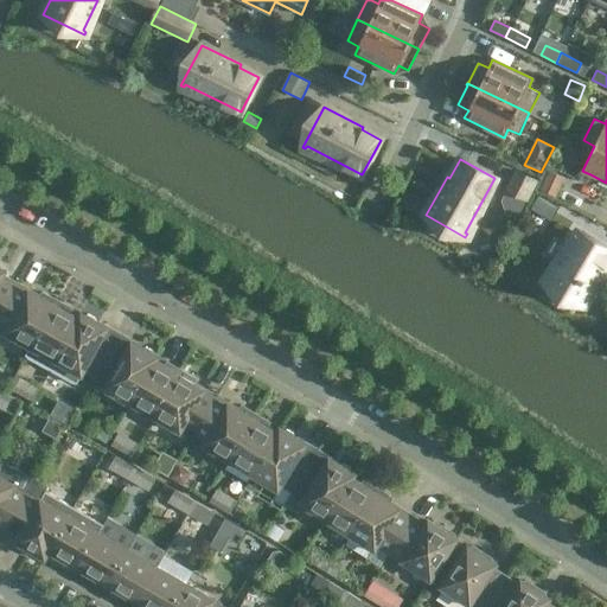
[(529,198),(540,176),(517,165),(506,189),(529,198)]
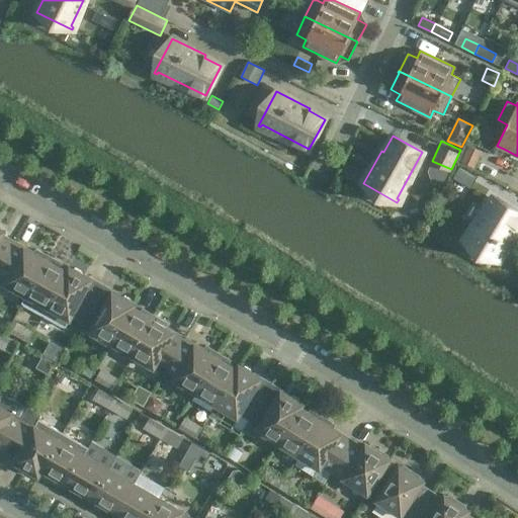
[(483,150),(469,145),(461,162),(475,168),(483,150)]
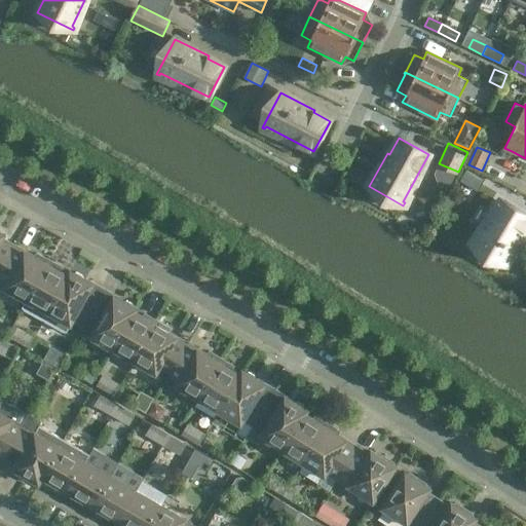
[(485,180),(467,170),(460,182),(478,192),(485,180)]
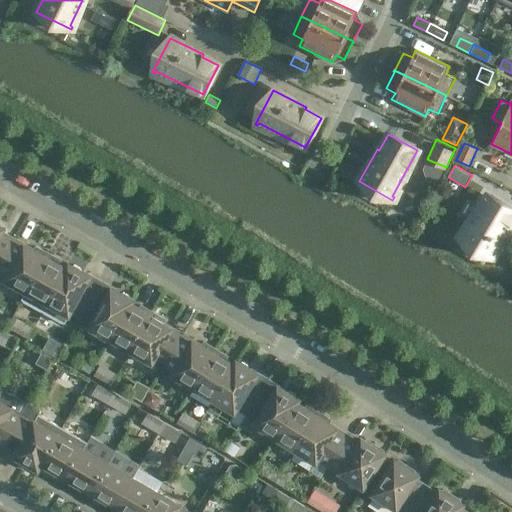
[(509,224),(511,218),(511,210),(487,195),(462,237),(460,236),(459,238),(492,258),(511,226),(509,224)]
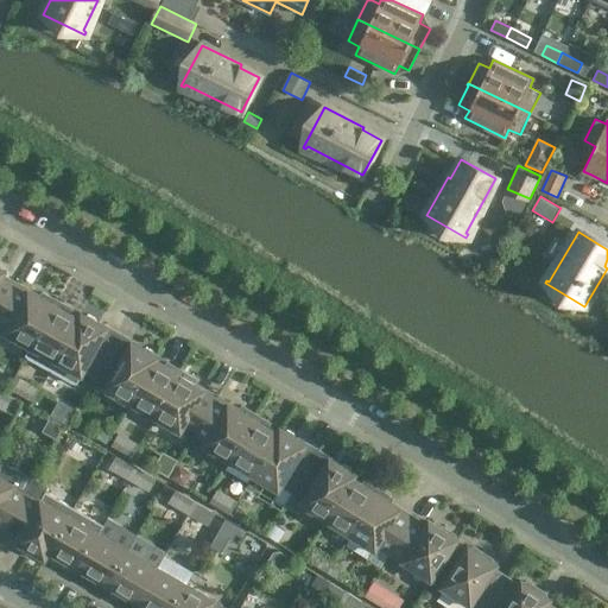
[(0,312),(16,284),(2,276),(5,271),(0,267),(0,312)]
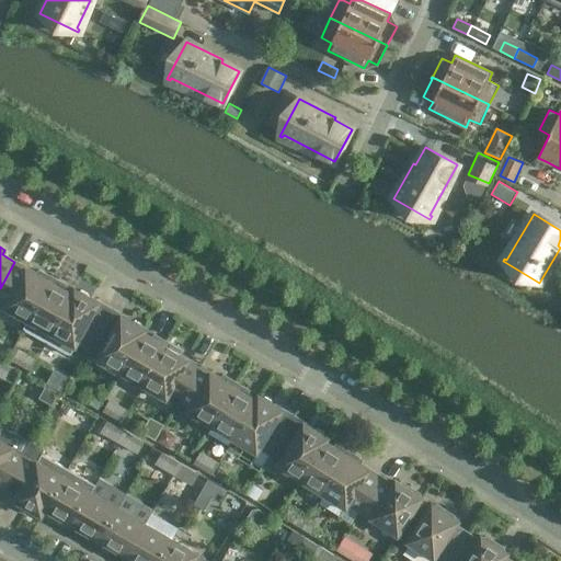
[(36,274),(14,262),(0,288),(0,298),(7,302),(4,307),(27,320),(23,329),(24,329),(54,276),(39,268),(36,274)]
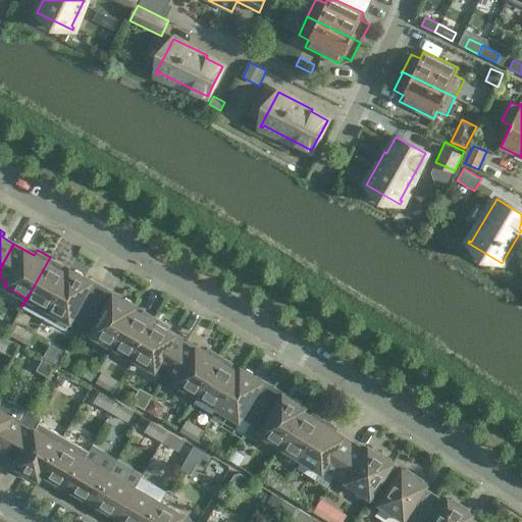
[(61,264),(50,257),(22,306),(43,317),(70,269),(69,268),(67,273),(59,268),(61,264)]
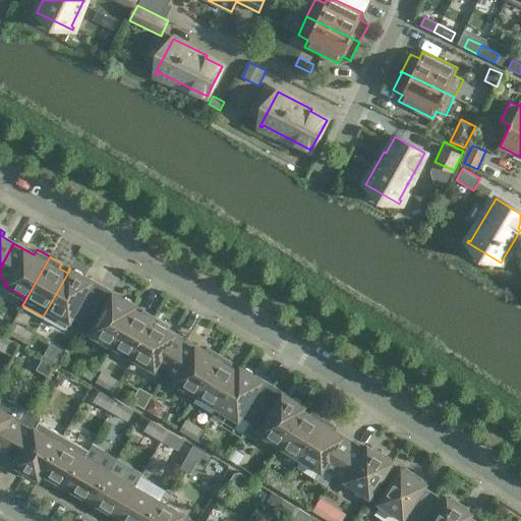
[(72,270),(70,269),(43,316),(65,329),(72,317),(81,323),(100,290),(90,285),(93,281),(82,275),(82,273),(75,269),(72,270)]
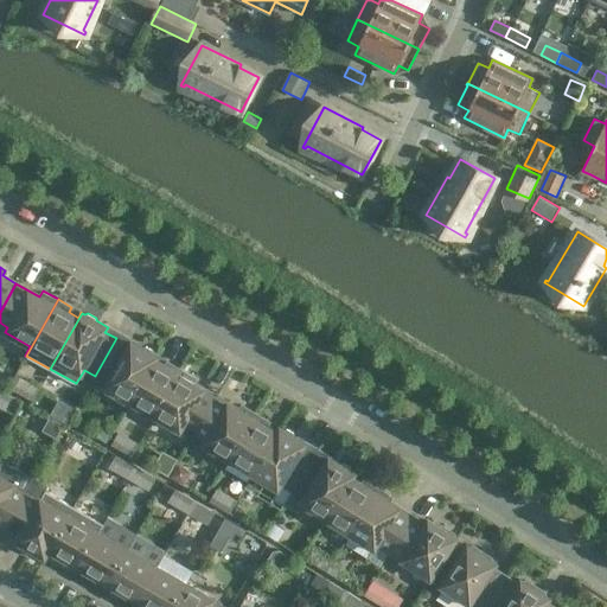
[(128,345),(116,338),(95,376),(107,383),(104,388),(131,402),(158,356),(154,353),(154,350),(146,345),(142,347),(132,340),(128,345)]
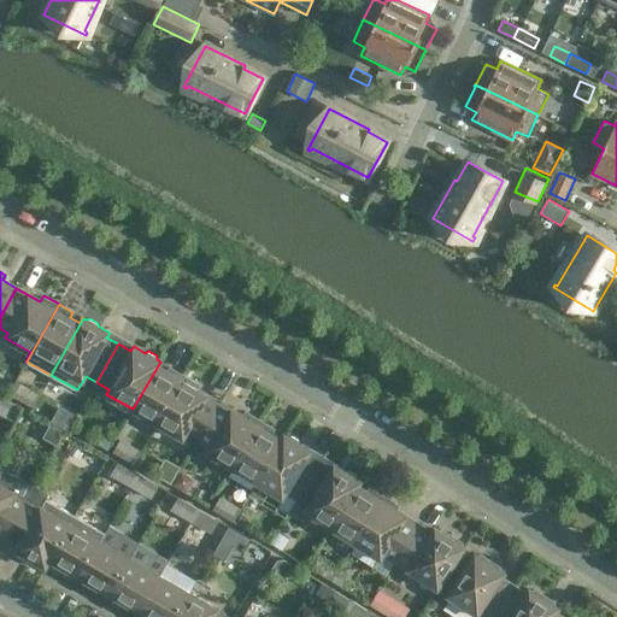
[(160,362),(133,409),(158,424),(186,376),(170,366),(166,372),(158,366),(160,362)]
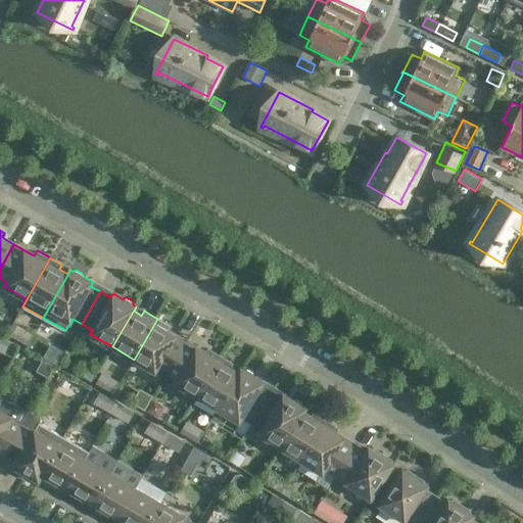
[(169,326),(157,319),(134,360),(155,372),(157,368),(167,373),(186,340),(167,330),(169,326)]
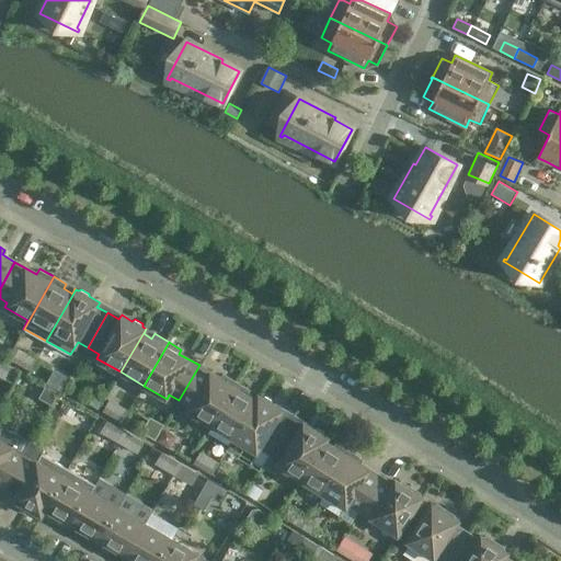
[(37,359),(21,350),(15,362),(31,370),(37,359)]
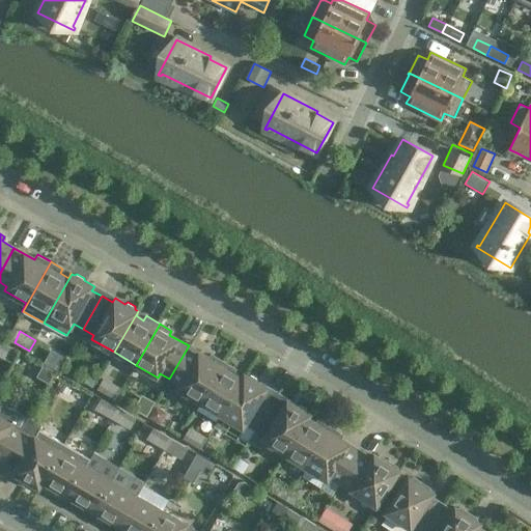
[(208,358),(189,345),(169,379),(179,385),(177,389),(200,402),(224,362),(212,354),(208,358)]
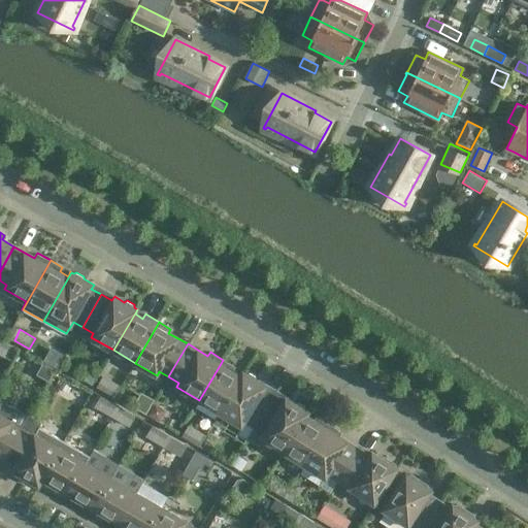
[(235,367),(223,360),(199,400),(220,413),(243,372),(243,371),(240,375),(232,371),(235,367)]
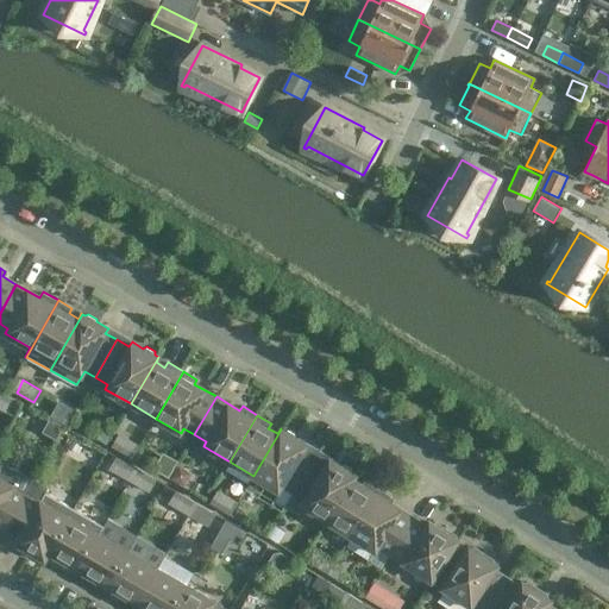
[(284,431),(281,429),(253,476),(278,491),(282,487),(293,493),(319,451),(318,450),(314,456),(303,450),(307,445),(295,438),(295,434),(287,429),(284,431)]
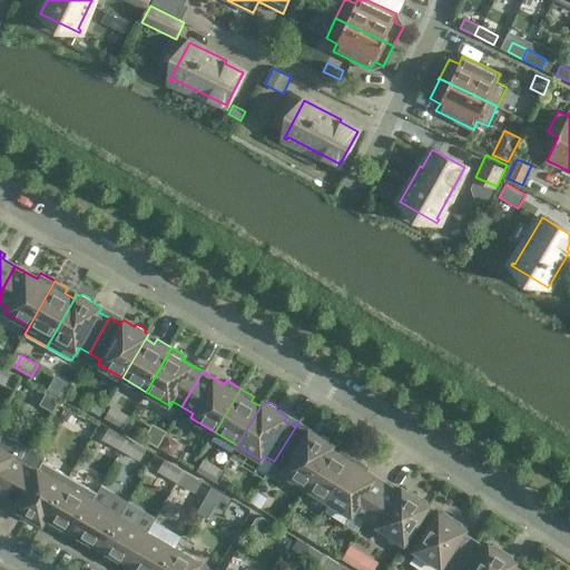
[(130,416),(115,408),(108,419),(124,428),(130,416)]
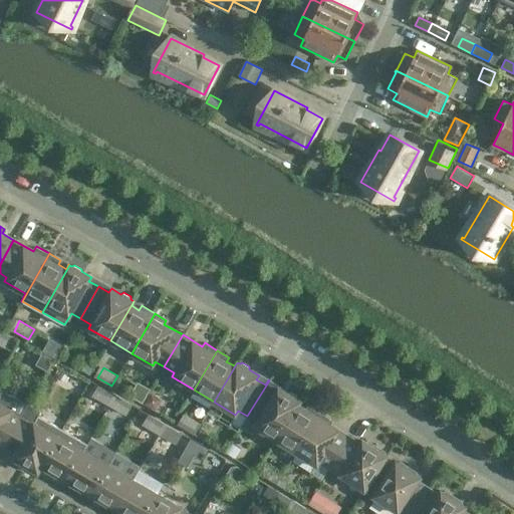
[(270,380),(269,380),(247,416),(248,417),(241,427),(252,433),(255,427),(275,440),(300,401),(297,399),(297,397),(290,392),(288,393),(278,388),(276,391),(267,386),(270,380)]
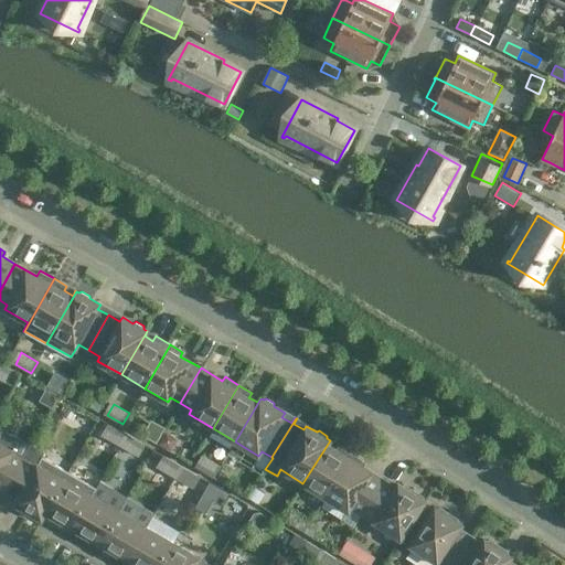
[(119,445),(126,434),(110,425),(104,436),(119,445)]
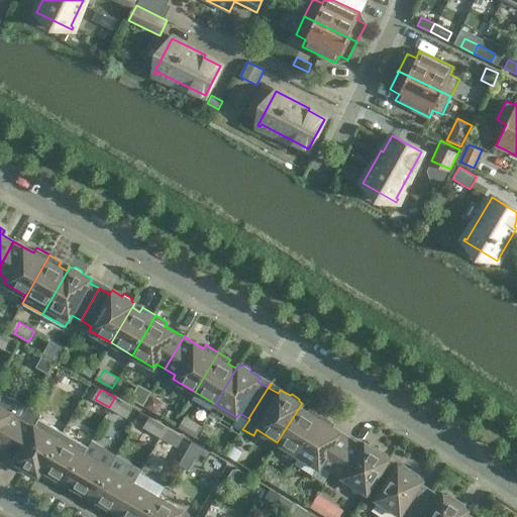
[(0,447),(5,450),(29,407),(0,391),(0,447)]
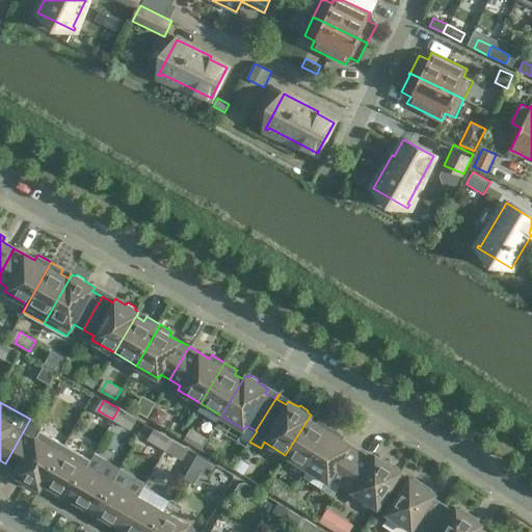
[(134,417),(118,408),(112,419),(128,428),(134,417)]
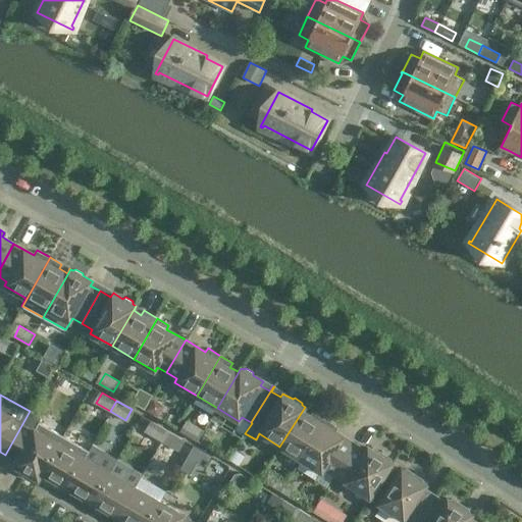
[(305,407),(279,447),(302,460),(326,420),(313,412),(310,416),(303,411),(305,407)]
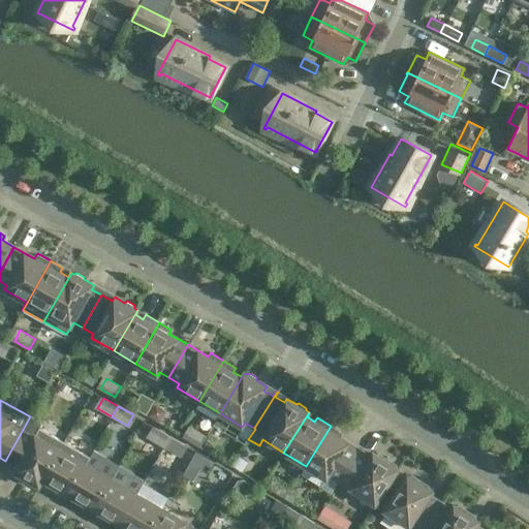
[(41,479),(64,441),(39,428),(41,423),(30,416),(5,461),(17,467),(13,471),(25,477),(25,480),(34,486),(36,485),(38,486),(42,479),(41,479)]
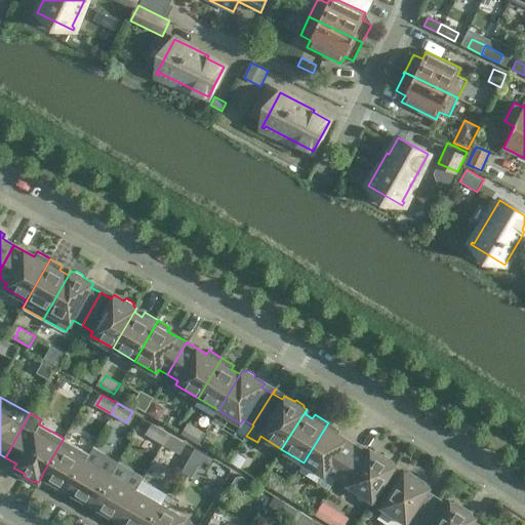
[(339,430),(328,422),(304,462),(324,476),(326,472),(335,477),(355,445),(336,434),(339,430)]
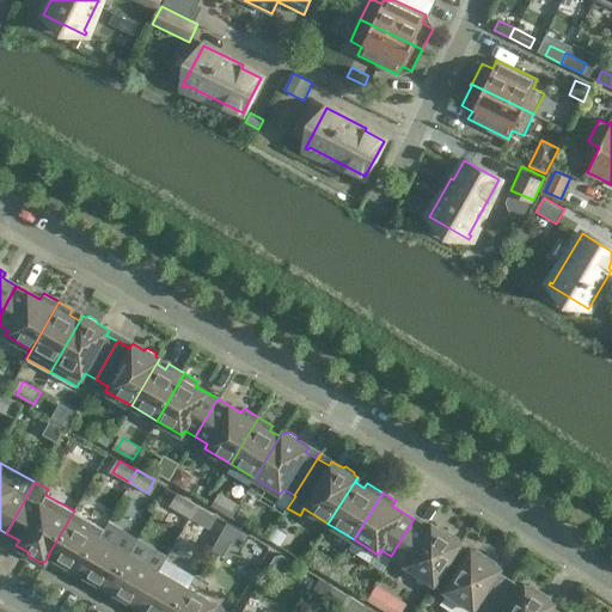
[(239,505),(221,494),(214,507),(231,516),(239,505)]
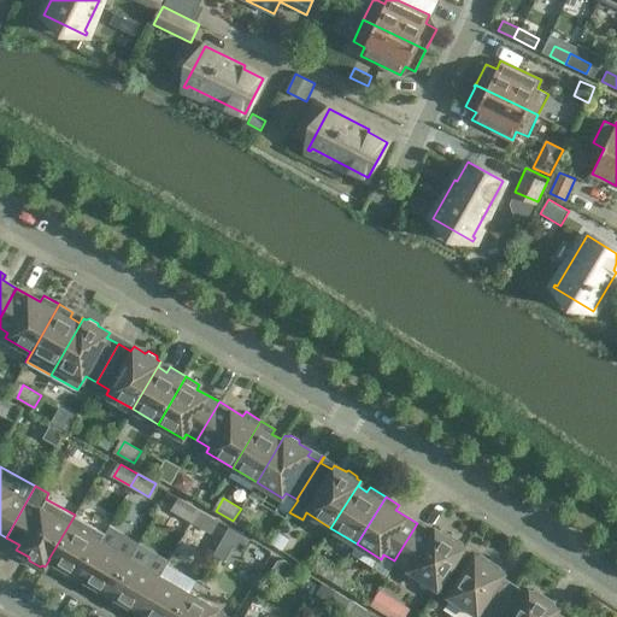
[(191,521),(198,509),(181,499),(174,511),(191,521)]
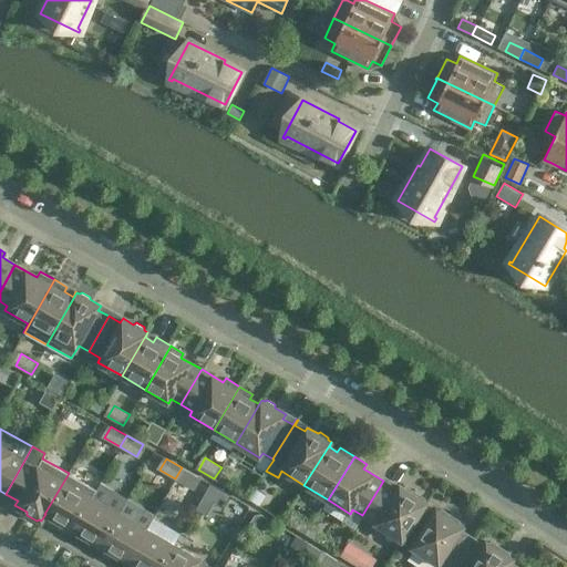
[(197,476),(182,467),(175,478),(191,488),(197,476)]
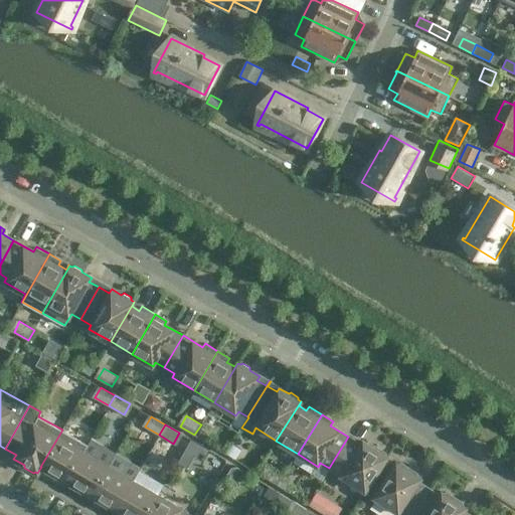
[(40,467),(41,467),(52,473),(52,476),(64,483),(88,444),(62,430),(40,467)]
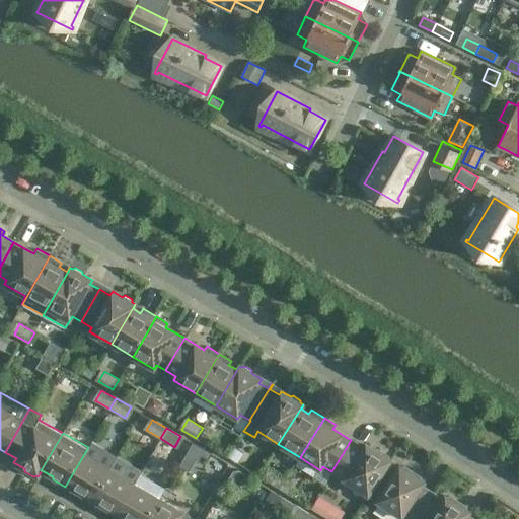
[(363,448),(351,440),(331,471),(368,495),(388,464),(390,460),(388,459),(388,456),(379,450),(377,451),(366,444),(363,448)]
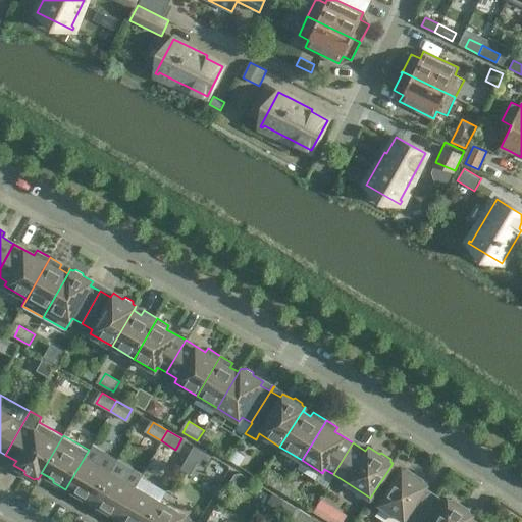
[(89,451),(89,450),(65,489),(77,497),(80,494),(92,502),(109,472),(85,458),(89,451)]
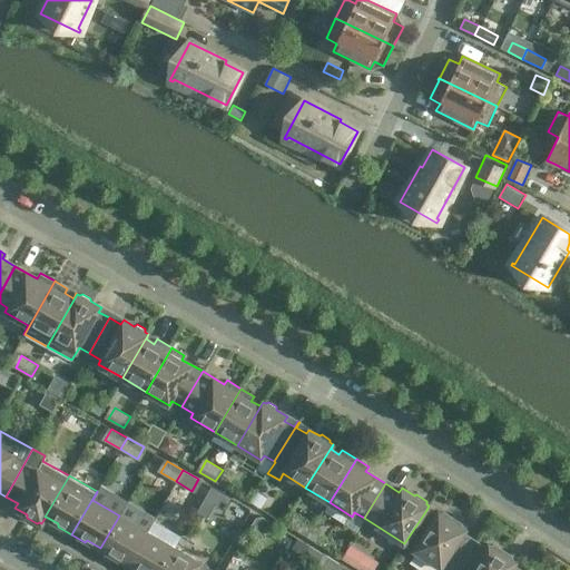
[(436,516),(426,510),(404,543),(444,569),(455,569),(474,541),(463,533),(465,529),(454,521),(454,519),(444,512),(441,513),(439,511),(436,516)]
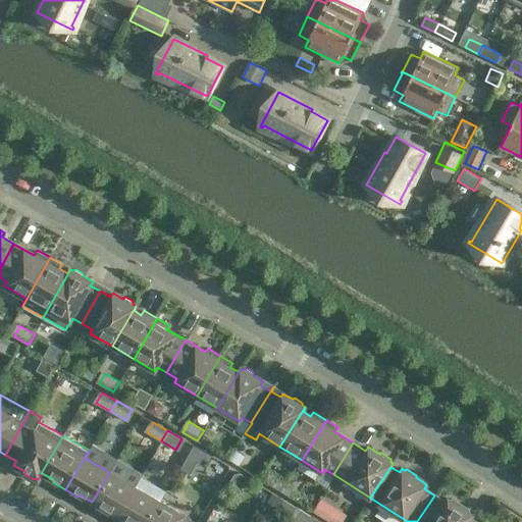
[(286,480),(272,471),(266,481),(280,490),(286,480)]
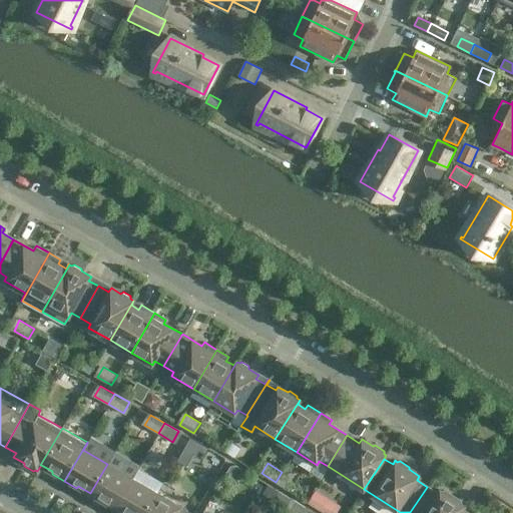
[(132,479),(107,464),(90,493),(102,500),(102,503),(114,510),(132,479)]
